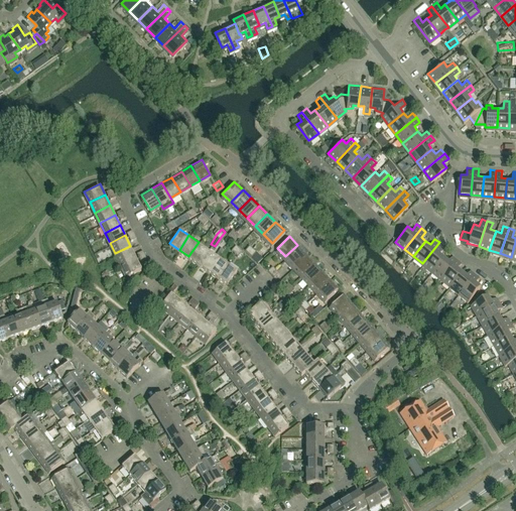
[(199,262),(208,248),(199,242),(188,256),(199,262)]
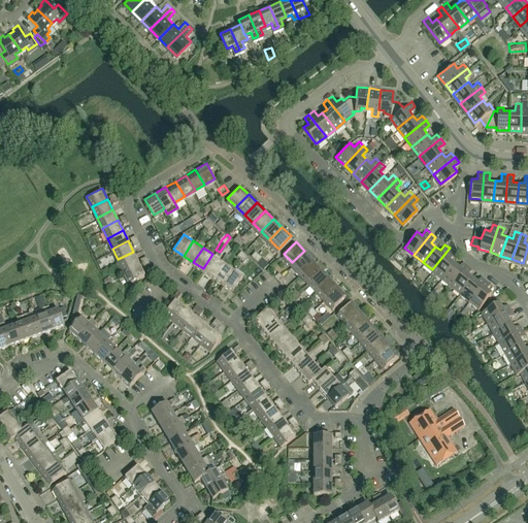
[(441,276),(454,261),(450,257),(454,252),(450,248),(432,269),(441,276)]
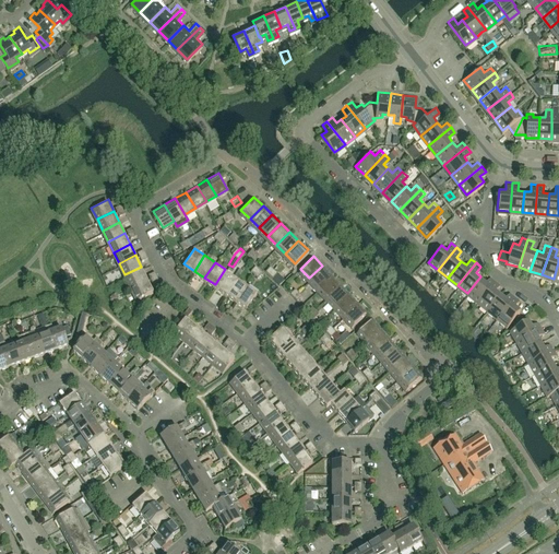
[(239,264),(233,273),(236,275),(241,267),(239,264)]
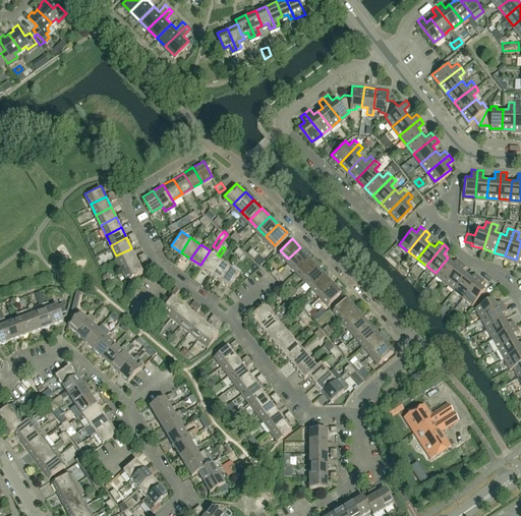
[(296,268),(308,255),(300,247),(288,259),(296,268)]
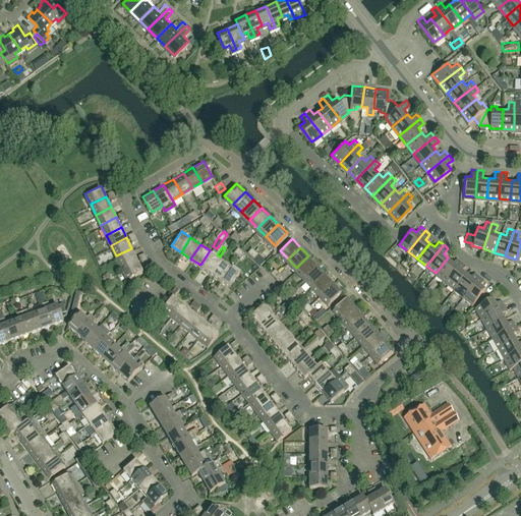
[(137,259),(131,248),(116,255),(121,266),(137,259)]
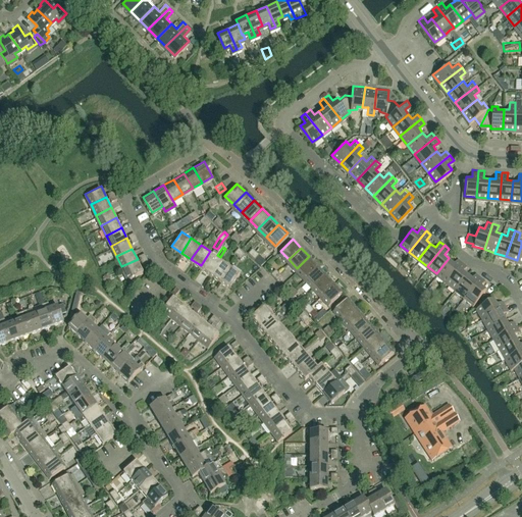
[(210,272),(220,258),(210,251),(201,265),(210,272)]
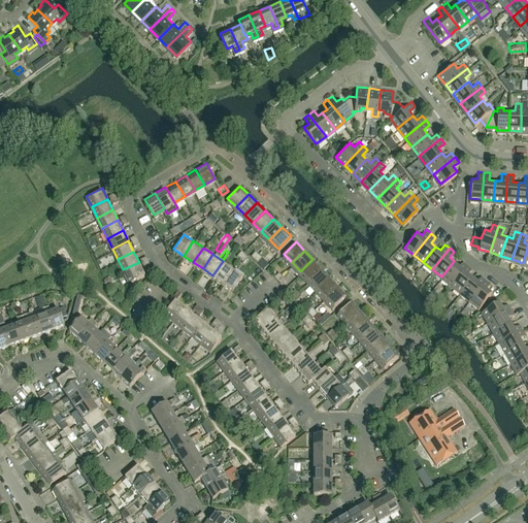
[(308,280),(321,267),(312,259),(300,271),(308,280)]
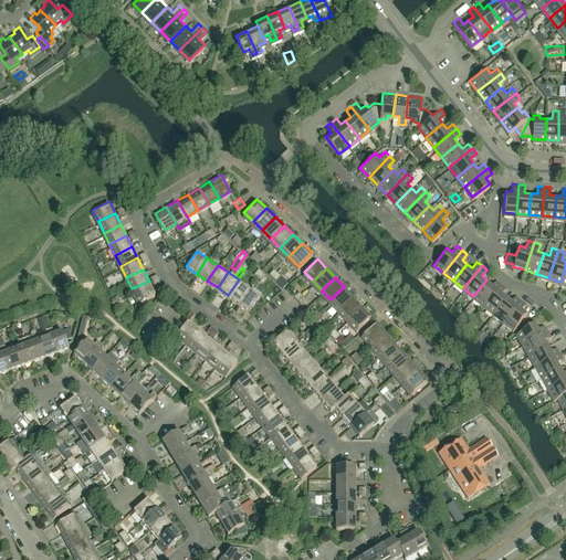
[(483,304),(501,282),(496,277),(491,283),(486,280),(473,296),(483,304)]
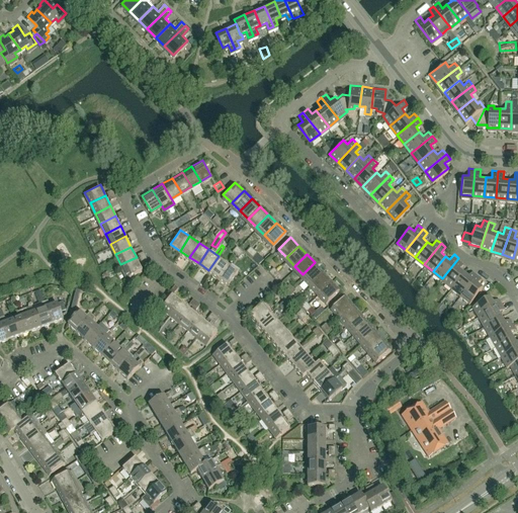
[(218,276),(228,262),(219,256),(208,270),(218,276)]
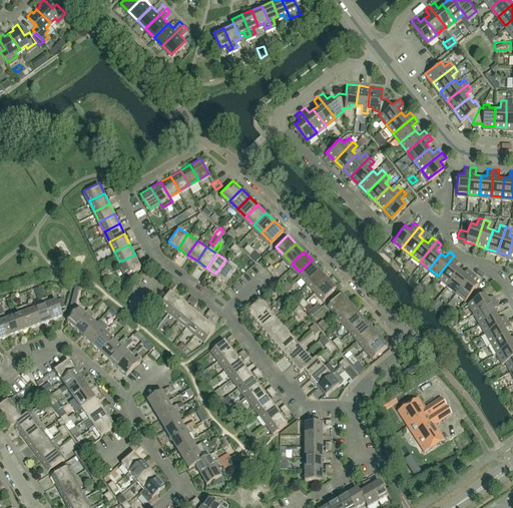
[(140,265),(135,255),(119,262),(125,273),(140,265)]
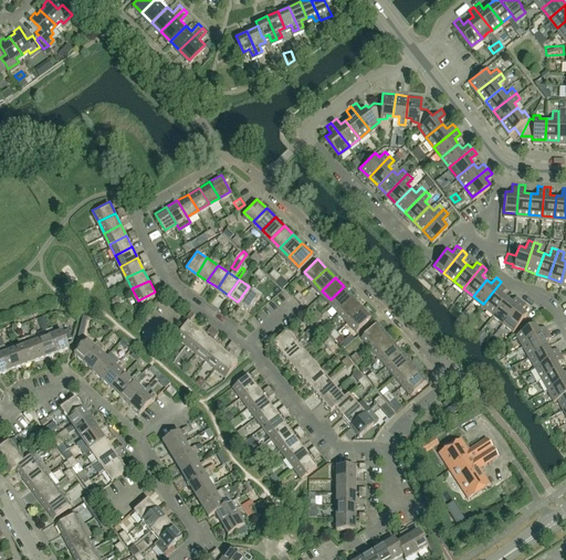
[(493,312),(506,295),(502,292),(506,285),(501,282),(483,304),(493,312)]
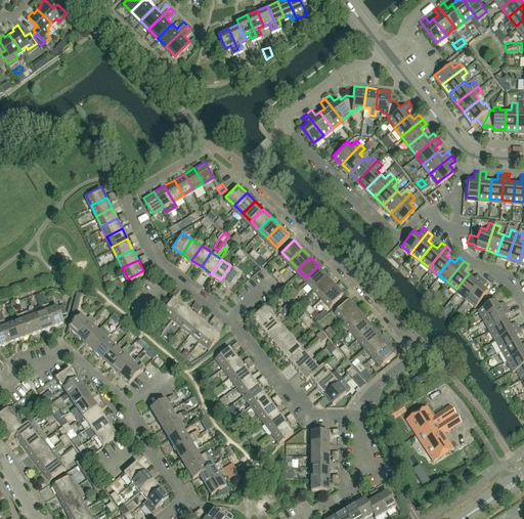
[(230,287),(241,272),(230,265),(220,279),(230,287)]
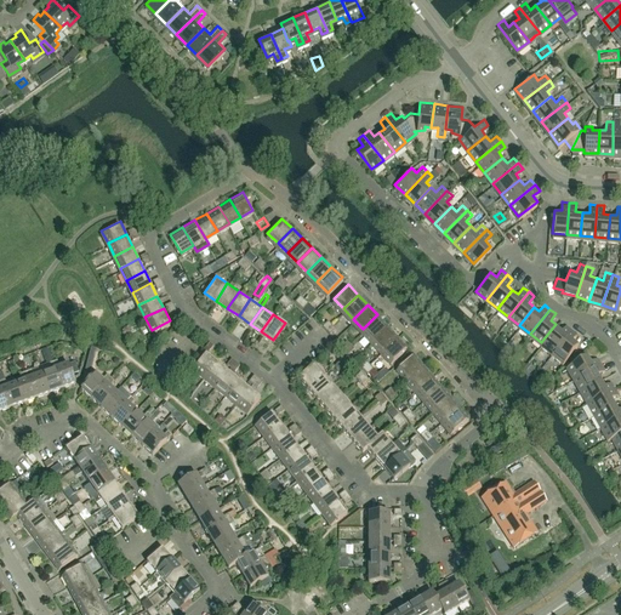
[(372,339),(387,325),(377,314),(363,329),(372,339)]
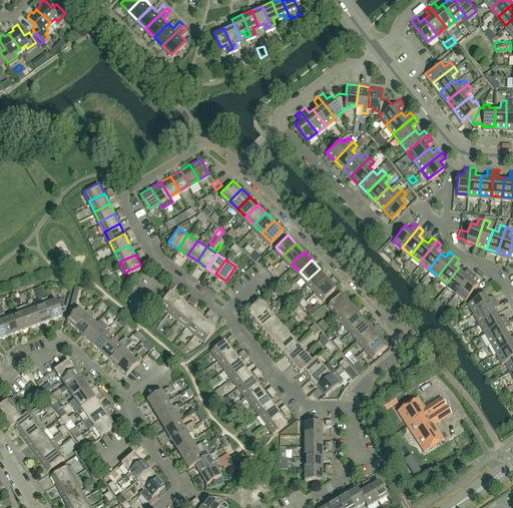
[(456,291),(472,270),(468,266),(463,272),(459,268),(447,283),(456,291)]
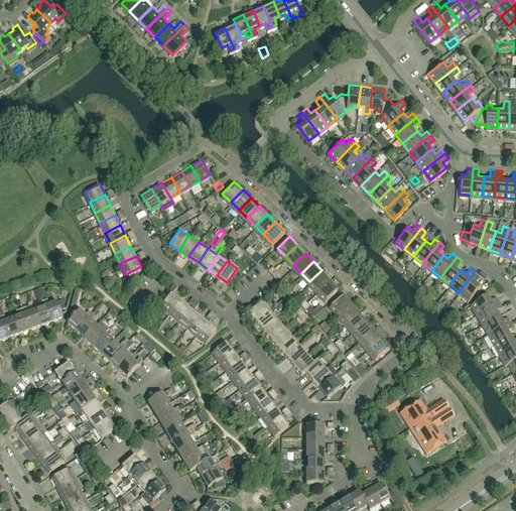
[(316,290),(330,278),(321,270),(309,281),(316,290)]
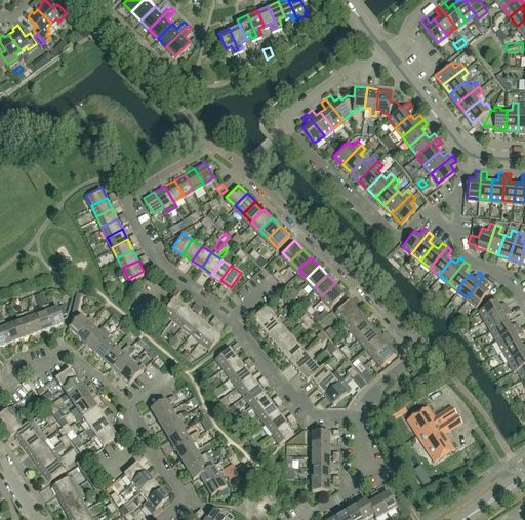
[(476,305),(488,289),(483,285),(488,279),(483,276),(467,297),(476,305)]
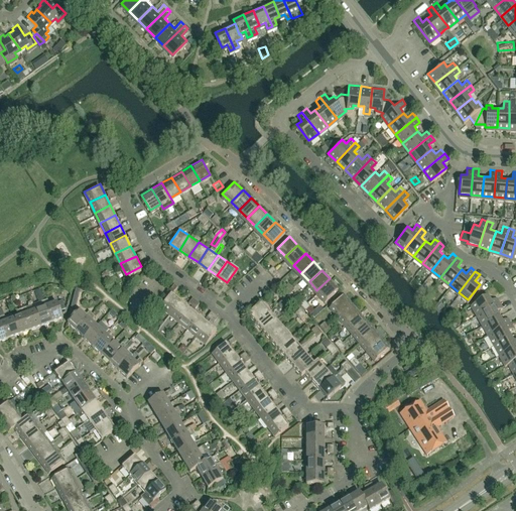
[(326,298),(338,286),(330,278),(316,290),(326,298)]
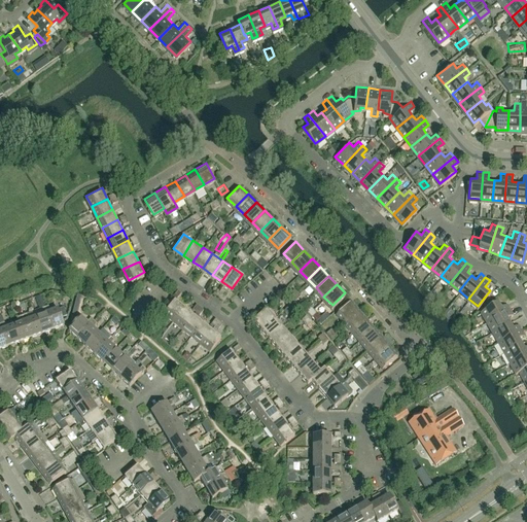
[(173,318),(184,305),(174,297),(164,311),(173,318)]
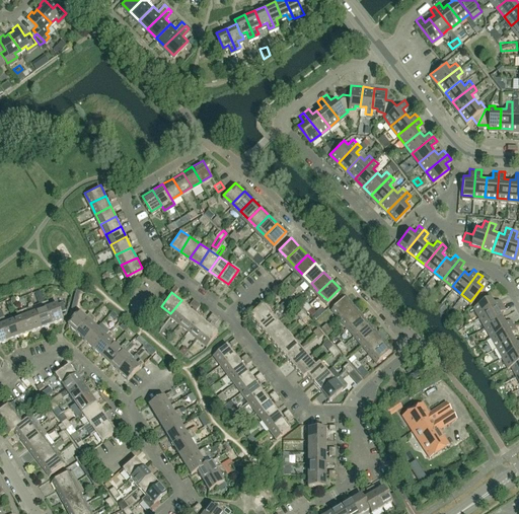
[(340,314),(353,303),(346,294),(331,305),(340,314)]
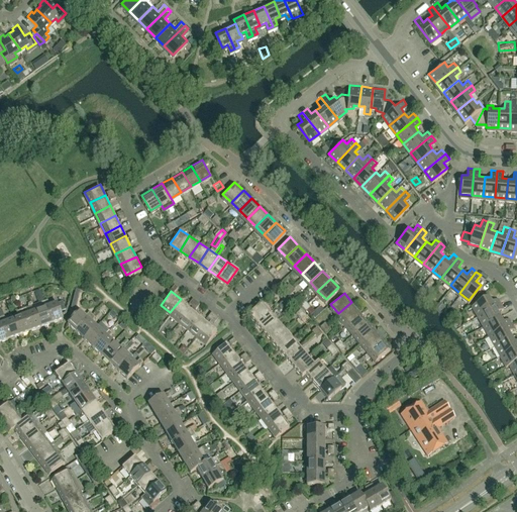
[(477,313),(500,300),(498,295),(491,299),(488,293),(471,303),(477,313)]
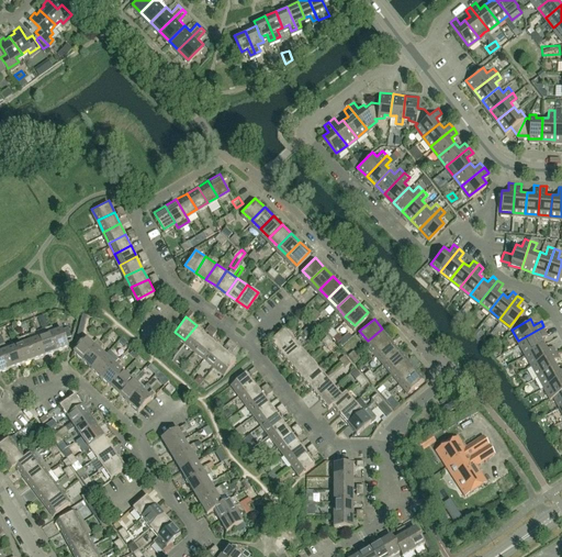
[(56,347),(68,343),(65,335),(70,333),(67,323),(54,329),(52,322),(47,323),(56,347)]
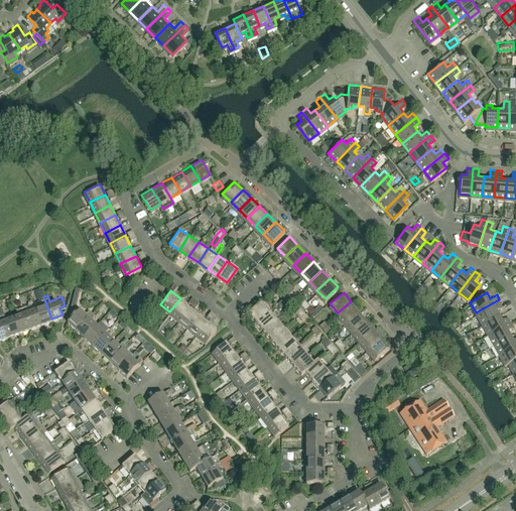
[(51,318),(43,296),(39,298),(41,304),(34,306),(40,323),(51,318)]
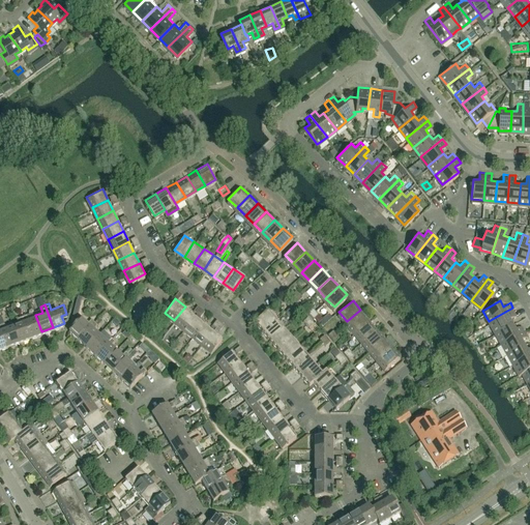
[(183,327),(194,314),(185,307),(174,320),(183,327)]
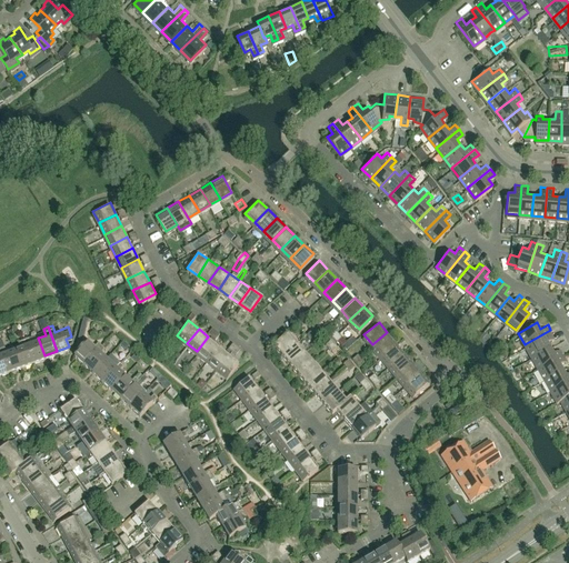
[(281,352),(296,340),(288,330),(273,342),(281,352)]
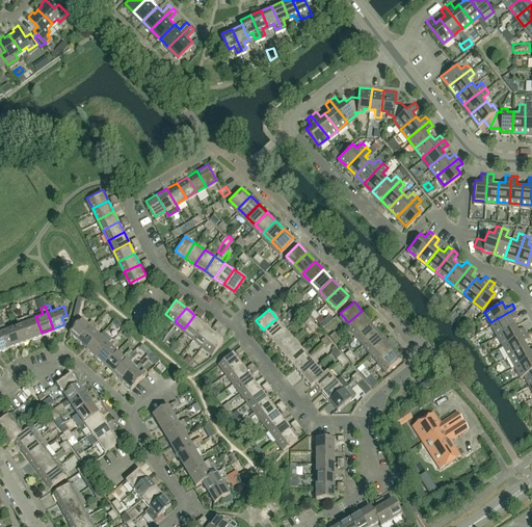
[(514,323),(511,318),(517,314),(514,309),(490,322),(497,333),(514,323)]
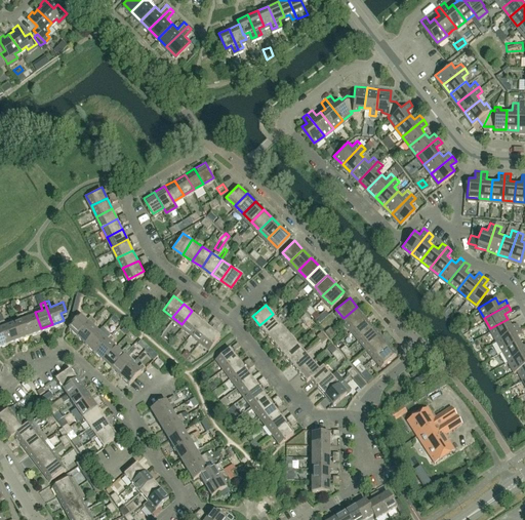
[(326,307),(320,313),(323,316),(329,311),(326,307)]
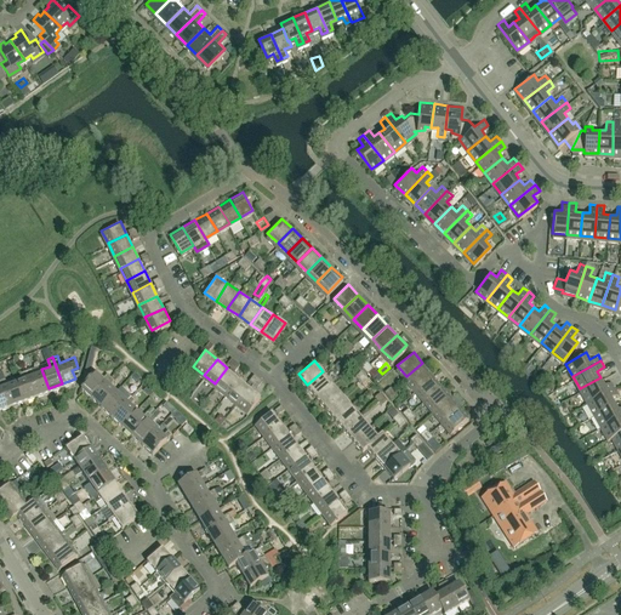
[(415,387),(432,374),(422,363),(406,376),(415,387)]
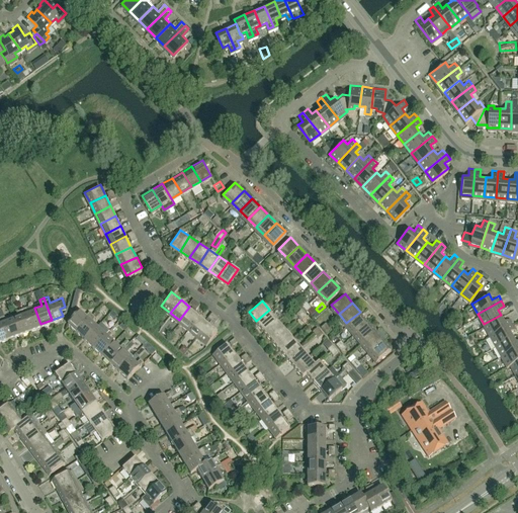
[(40,324),(34,308),(28,311),(25,305),(21,306),(30,328),(40,324)]
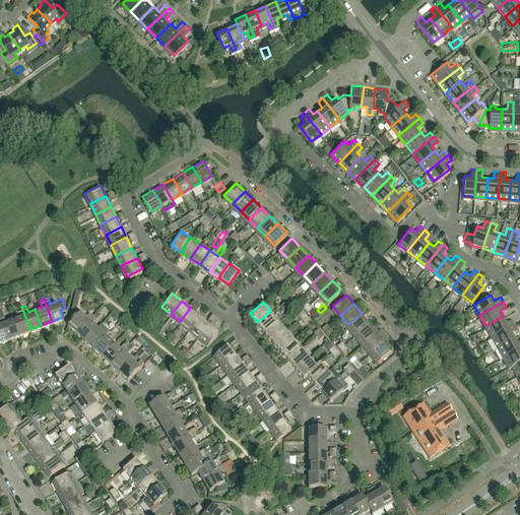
[(15,310),(18,315),(13,317),(19,333),(30,329),(21,307),(15,310)]
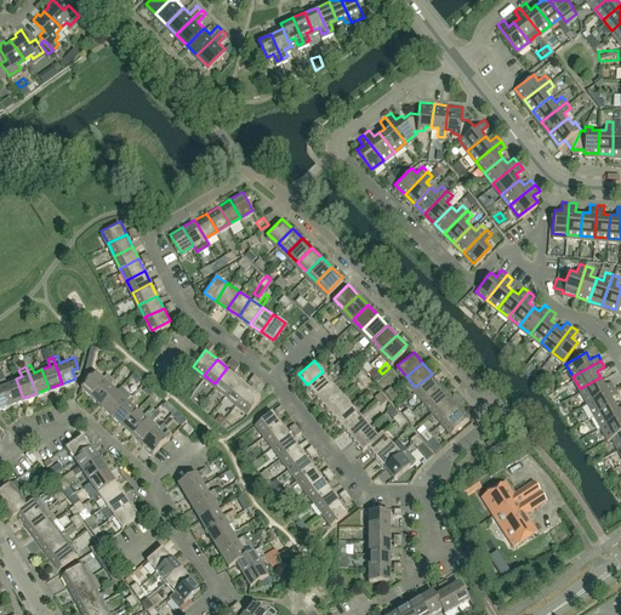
[(224,393),(238,376),(227,368),(215,383),(224,393)]
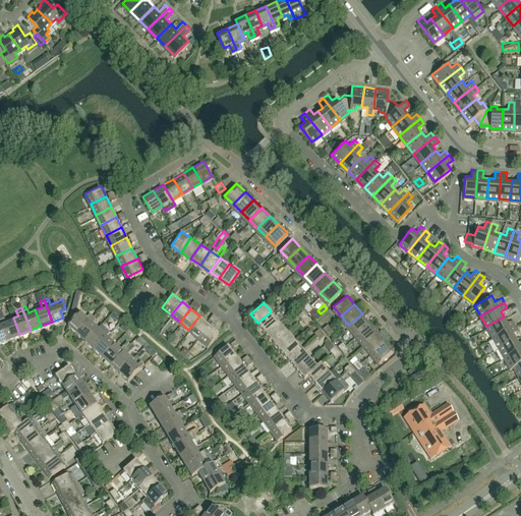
[(76,331),(93,313),(90,310),(85,314),(79,309),(68,323),(76,331)]
